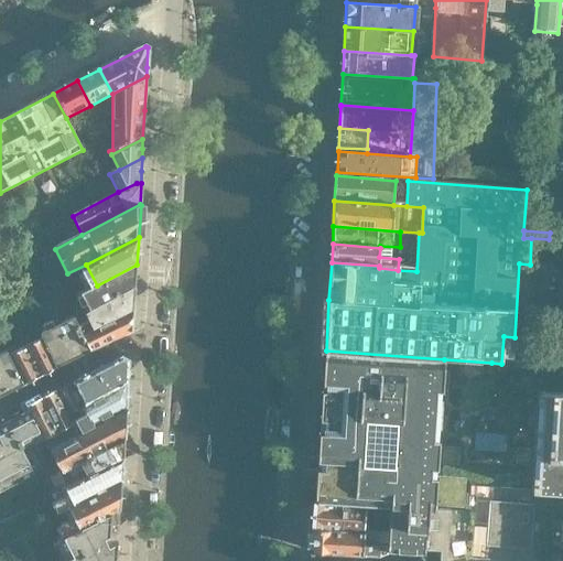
[(524,336),(562,337),(562,328),(543,327),(548,266),(530,265),(519,263),(515,337),(517,337),(524,336)]
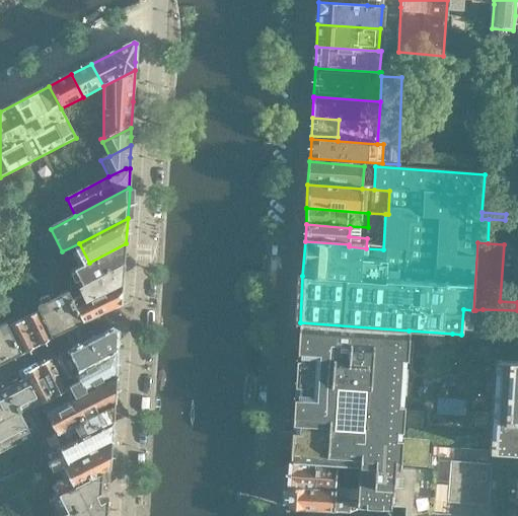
[(79,289),(124,265),(126,243),(89,263),(71,272),(79,289)]
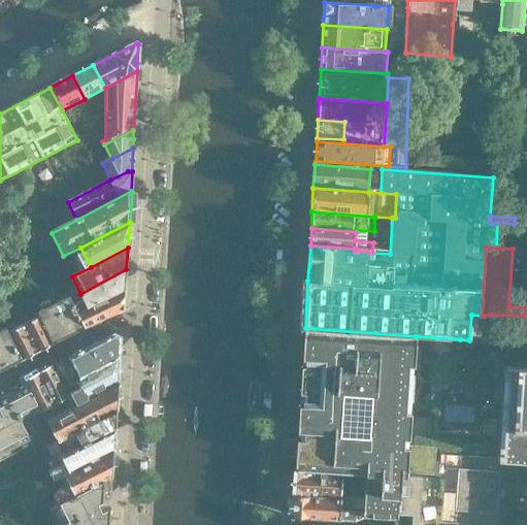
[(78,315),(125,290),(127,269),(126,269),(80,294),(85,301),(74,306),(78,315)]
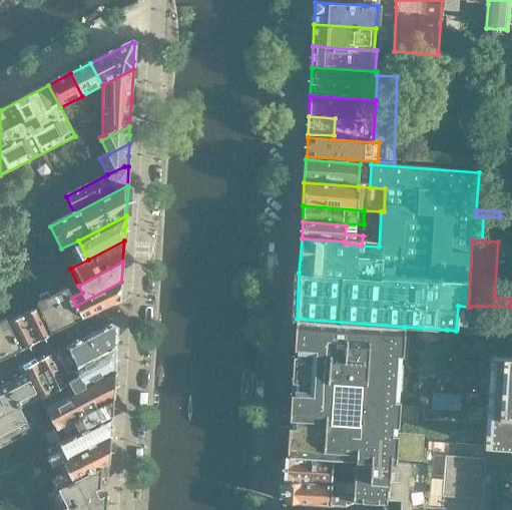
[(94,314),(119,302),(120,302),(121,282),(76,306),(82,320),(84,323),(95,318),(94,314)]
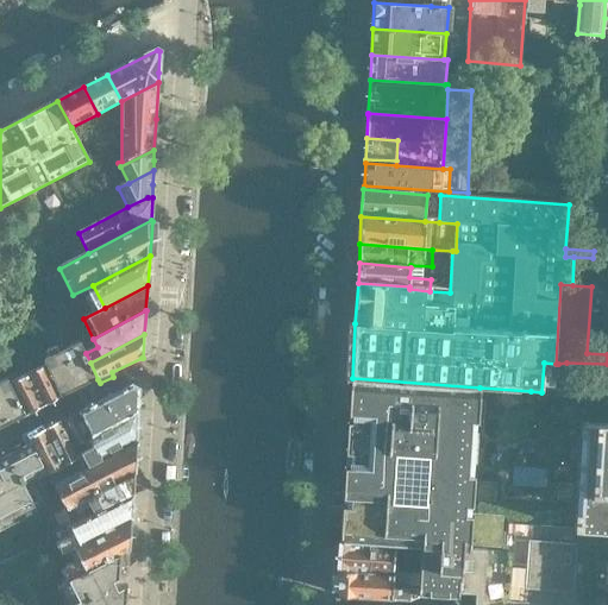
[(91,363),(86,353),(83,348),(45,366),(62,397),(98,379),(91,363)]
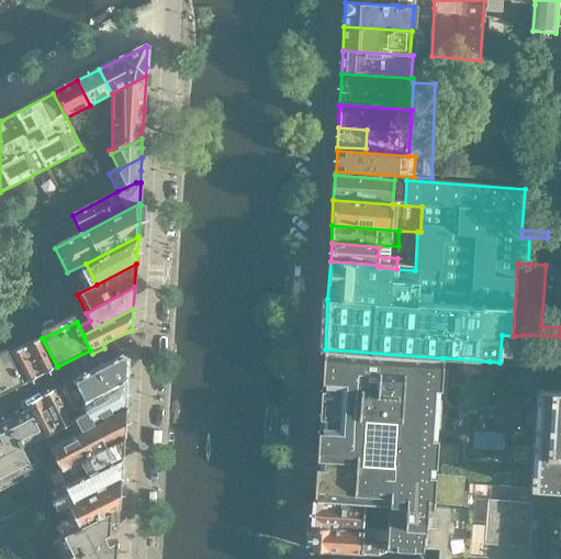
[(57,367),(42,338),(25,347),(41,376),(57,367)]
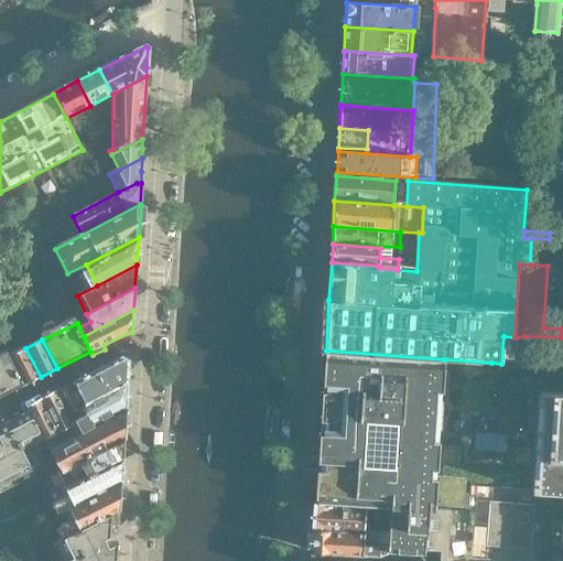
[(41,377),(25,348),(9,357),(23,386),(41,377)]
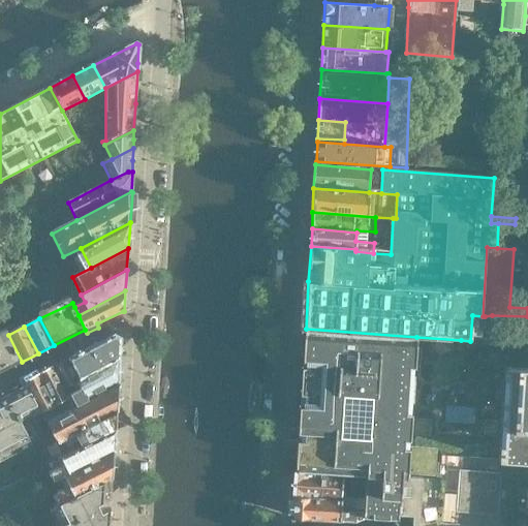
[(527,369),(504,368),(501,422),(461,419),(461,422),(411,419),(416,337),(306,329),(306,334),(305,334),(300,414),(299,438),(297,471),(344,474),(366,476),(364,519),(399,521),(399,516),(401,516),(403,476),(407,477),(410,435),(484,440),(485,436),(500,437),(498,461),(516,462),(527,463),(527,369)]
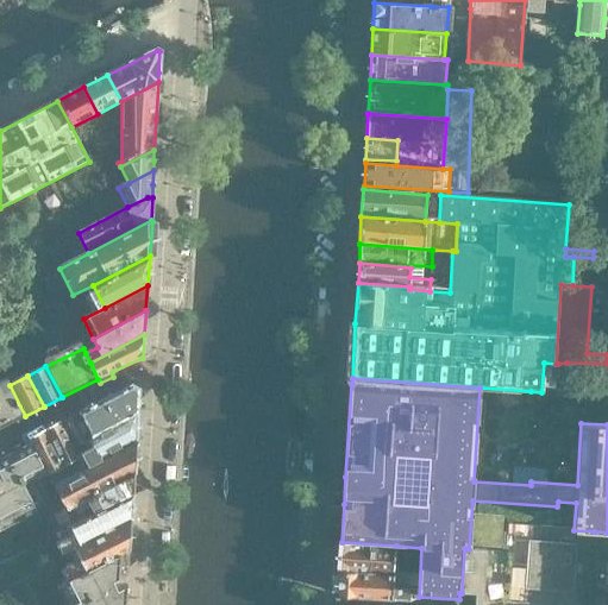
[(0,428),(25,416),(10,385),(8,383),(0,386),(0,428)]
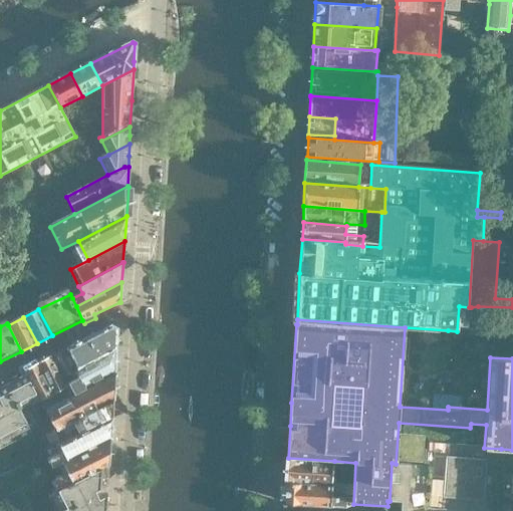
[(116,349),(117,329),(118,329),(112,325),(111,326),(67,349),(78,369),(116,349)]
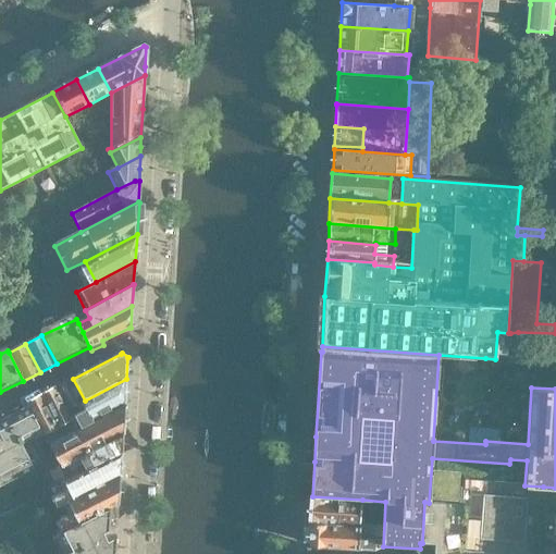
[(519,360),(495,359),(485,358),(484,384),(517,386),(519,360)]
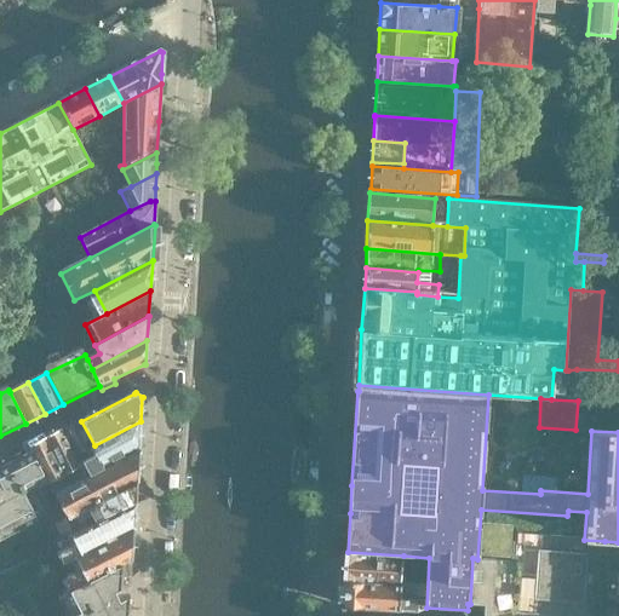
[(95,445),(81,421),(62,431),(75,456),(95,445)]
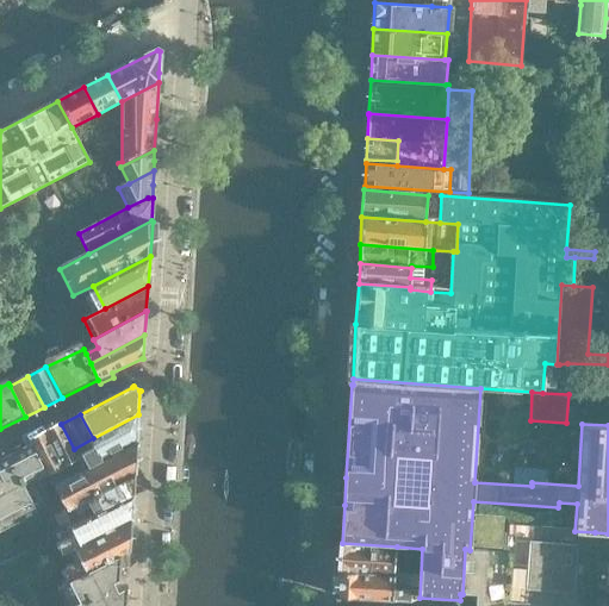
[(85,469),(138,441),(138,414),(93,438),(98,450),(80,460),(85,469)]
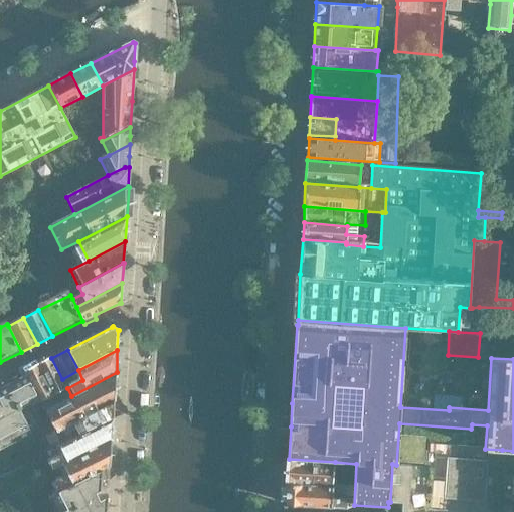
[(67,388),(62,379),(51,358),(38,365),(54,395),(59,392),(64,400),(71,396),(67,388)]
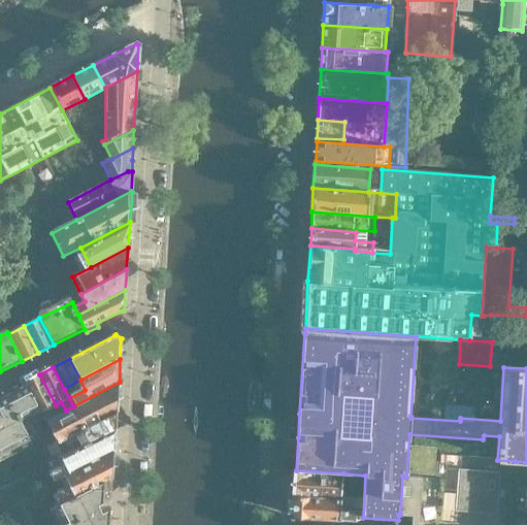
[(56,405),(39,374),(26,381),(29,387),(41,411),(46,421),(47,420),(60,414),(56,405)]
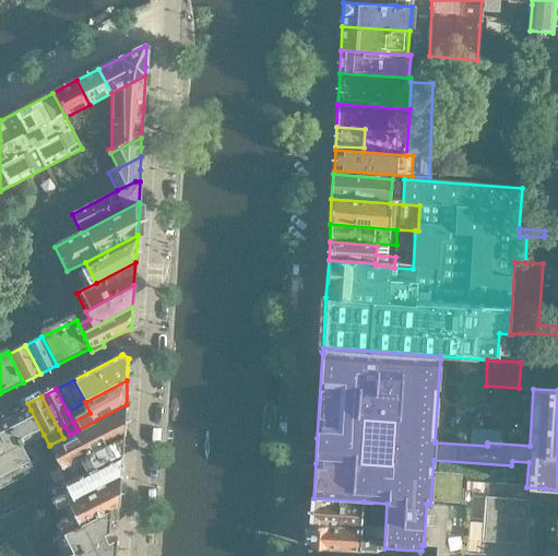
[(68,464),(123,434),(127,404),(78,430),(70,435),(63,438),(50,445),(62,466),(68,464)]
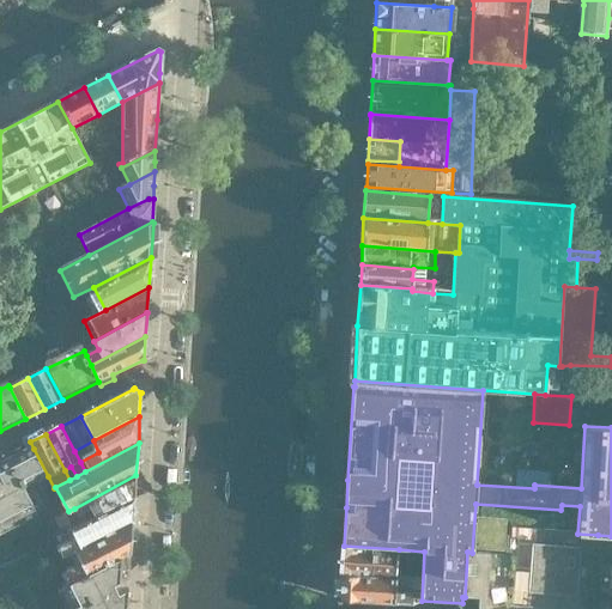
[(0,530),(36,511),(24,488),(48,476),(34,449),(0,466),(0,530)]
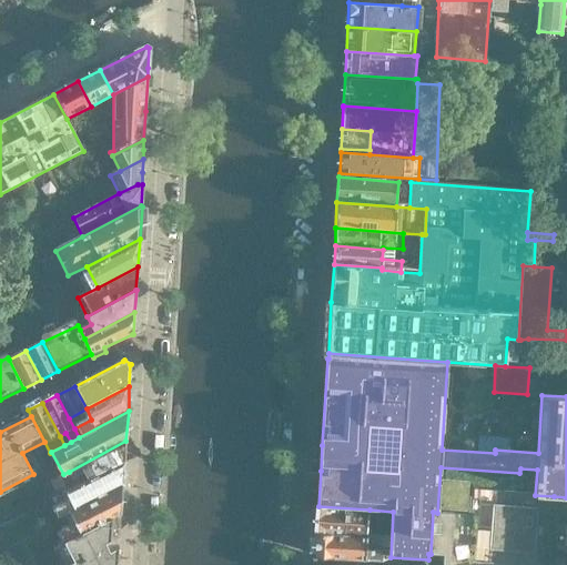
[(70,487),(124,458),(125,441),(69,472),(73,480),(68,483),(70,487)]
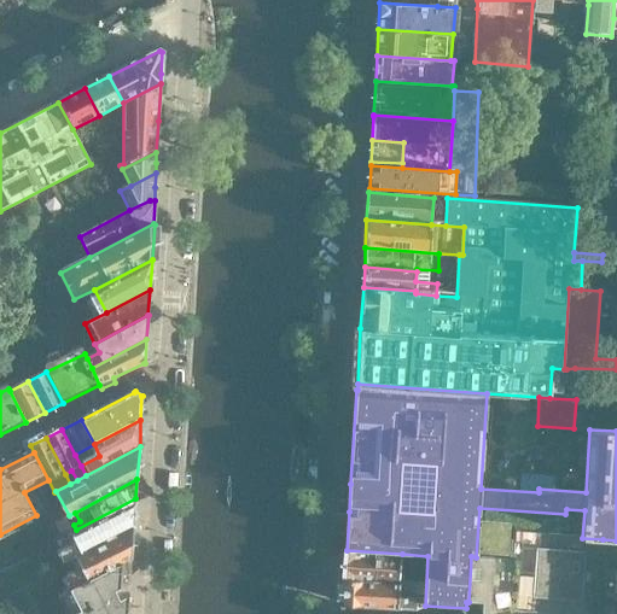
[(74,556),(134,525),(135,498),(76,530),(73,532),(79,543),(59,553),(63,561),(74,556)]
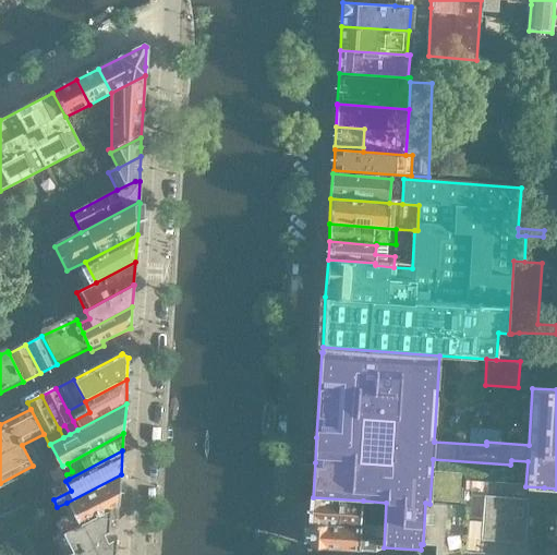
[(119,505),(121,474),(67,503),(73,513),(56,522),(61,533),(119,505)]
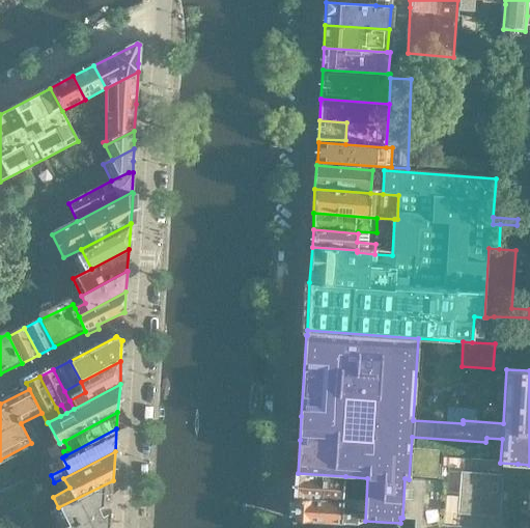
[(444,527),(450,459),(440,459),(438,480),(409,479),(405,478),(402,518),(415,519),(414,527),(418,527),(418,526),(430,527),(444,527)]
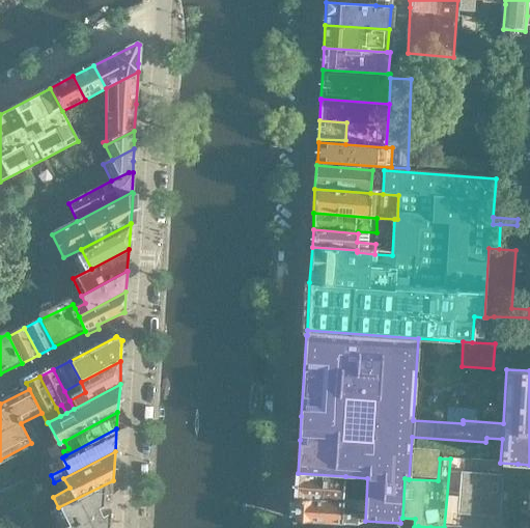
[(511,527),(518,464),(500,463),(450,459),(444,527),(511,527)]
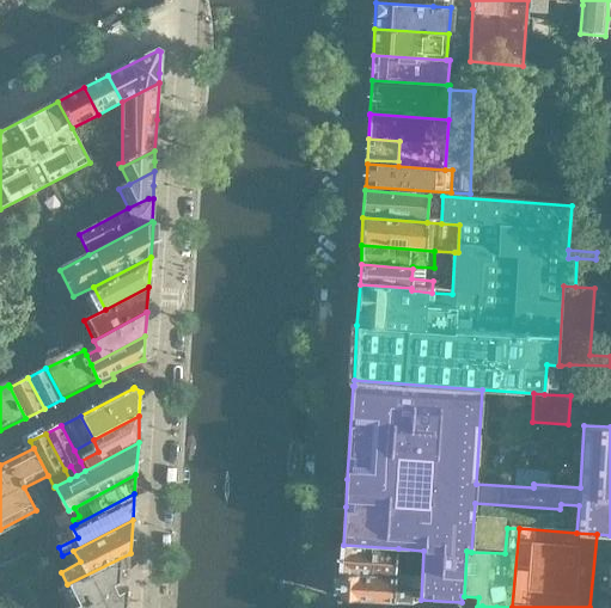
[(396,577),(398,548),(343,545),(341,575),(396,577)]
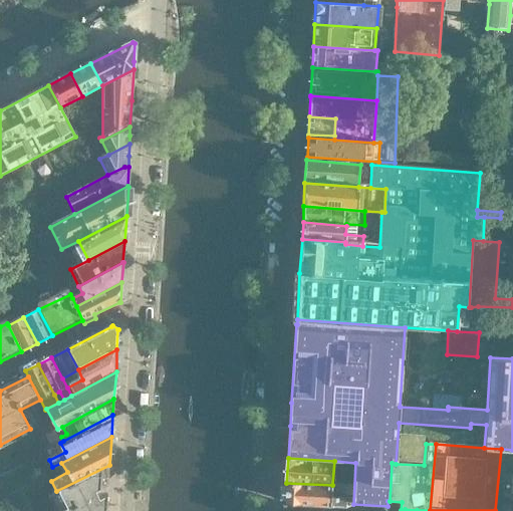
[(105,510),(107,495),(105,496),(101,488),(107,485),(109,465),(56,491),(52,493),(61,510),(105,510)]
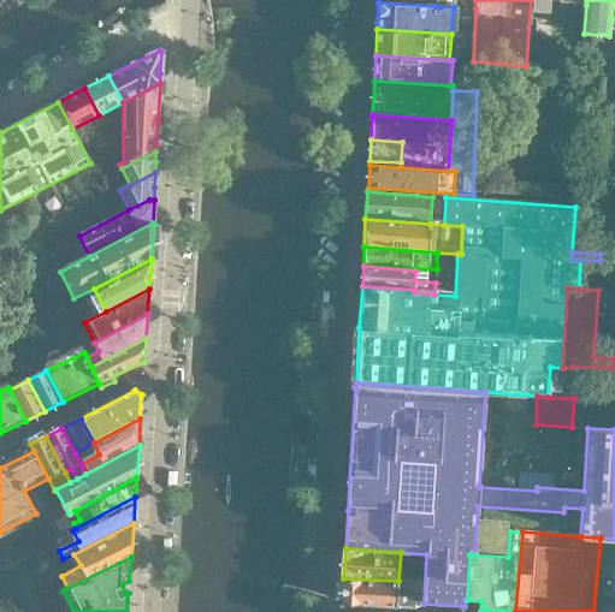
[(397,596),(398,581),(343,578),(342,604),(414,607),(415,596),(397,596)]
